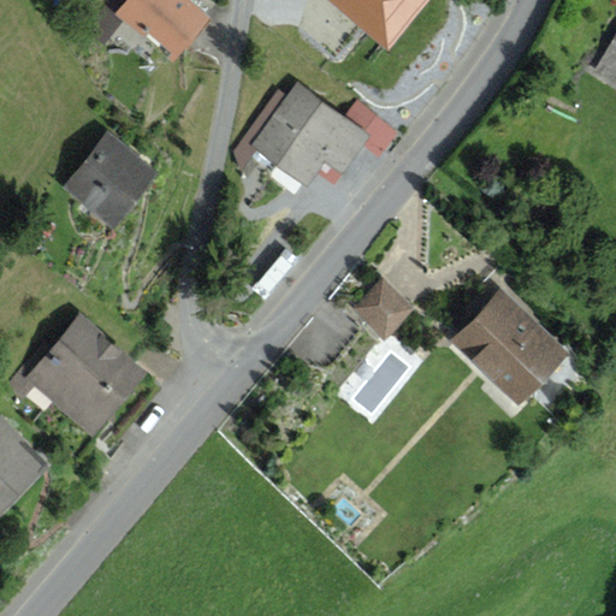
[(125,0),(114,15),(173,63),(209,19),(185,0),(125,0)]
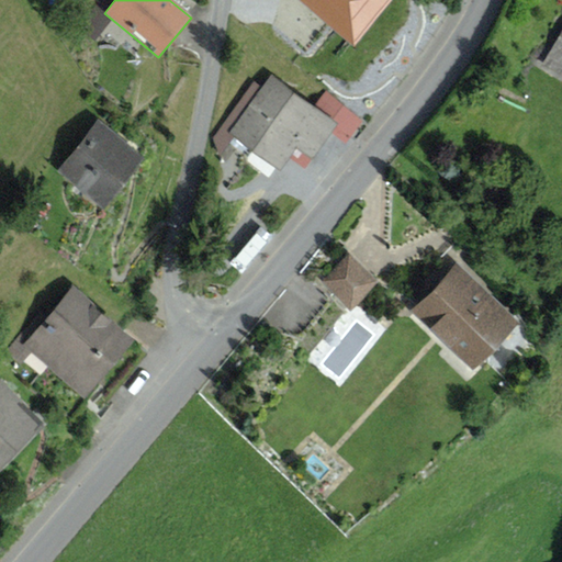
[(306,0),(353,41),(389,0),(306,0)]
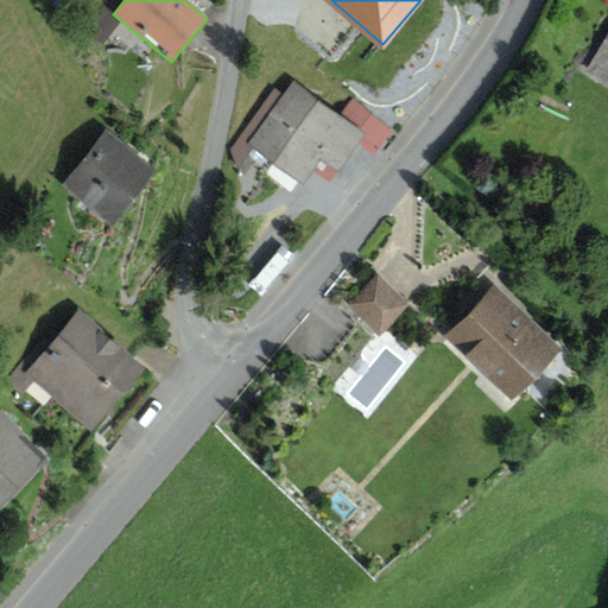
[(607,27),(584,70),(607,83),(607,27)]
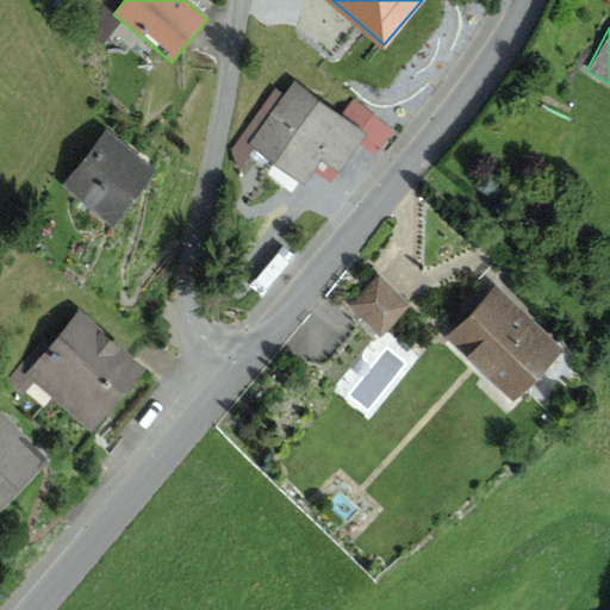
[(368,134),(294,80),(284,94),(249,143),(255,147),(303,182),(321,159),(340,173),(368,134)]
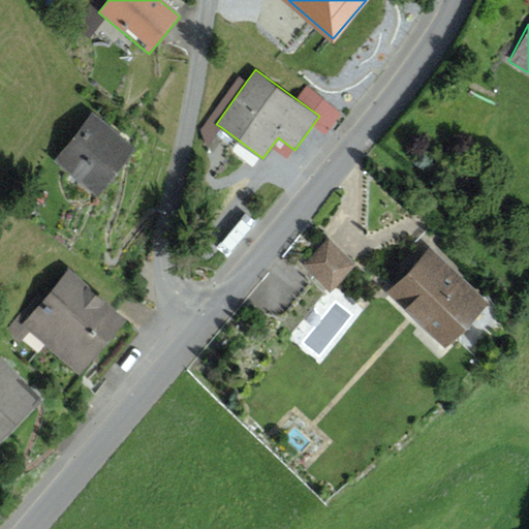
[(216,124),(246,82),(240,78),(201,129),(207,147),(221,127),(216,124)]
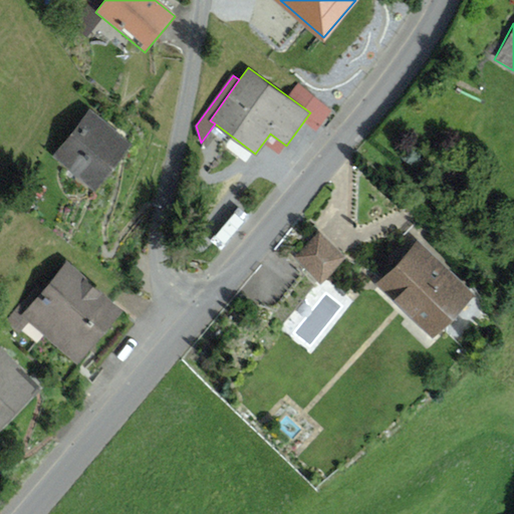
[(134,144),(90,108),(52,156),(95,190),(134,144)]
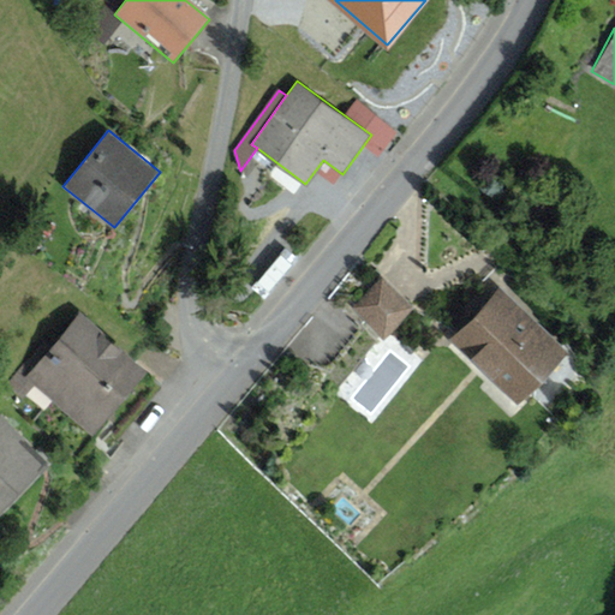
[(382,276),(353,306),(384,338),(413,308),(382,276)]
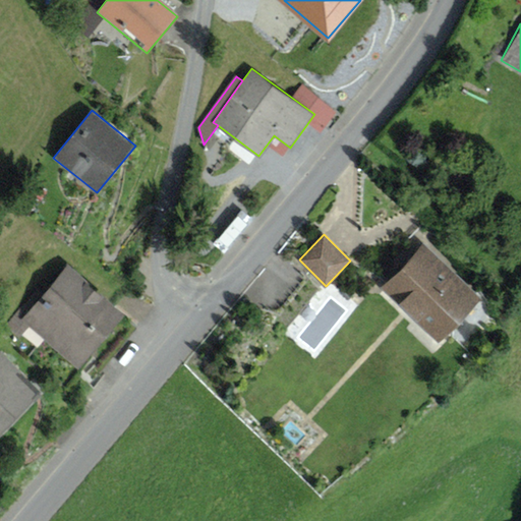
[(424,243),(381,287),(439,343),(480,299),(424,243)]
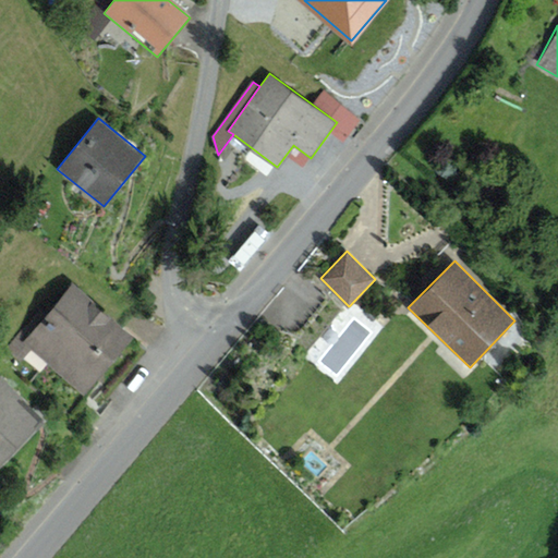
[(133,334),(72,282),(22,342),(83,393),(133,334)]
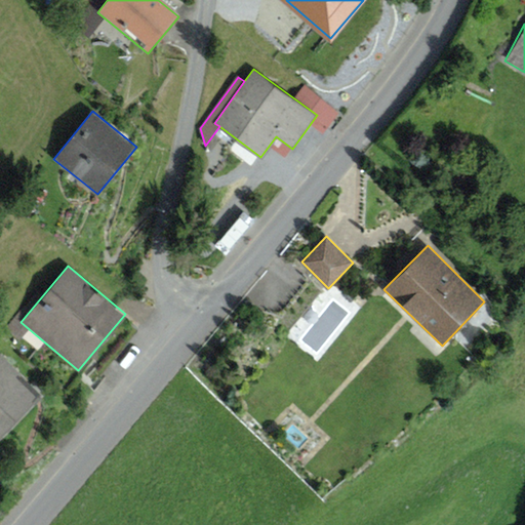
[(0,438),(42,396),(0,354),(0,438)]
